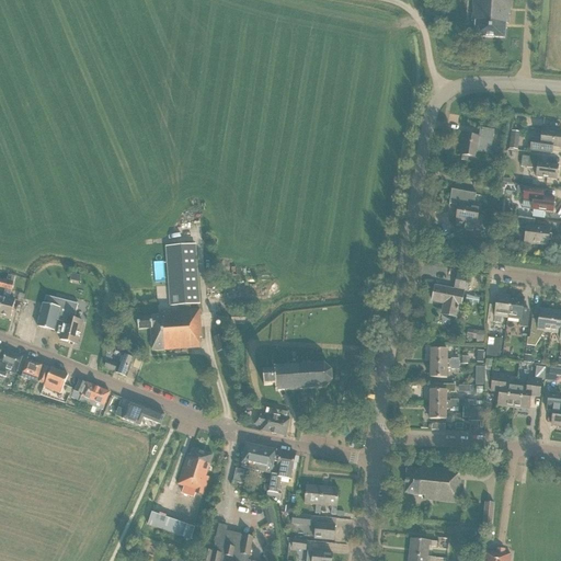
[(508,15),(510,15),(510,0),(472,0),(471,22),(474,22),(474,36),(485,37),(493,38),(494,37),(505,38),(505,24),(507,24),(508,15)]
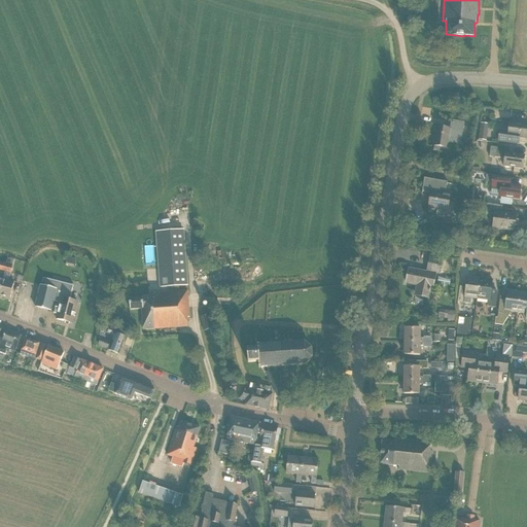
[(448,141),(460,143),(464,123),(451,120),(450,129),(431,126),(428,145),(434,146),(433,150),(440,151),(441,147),(447,148),(448,141)]
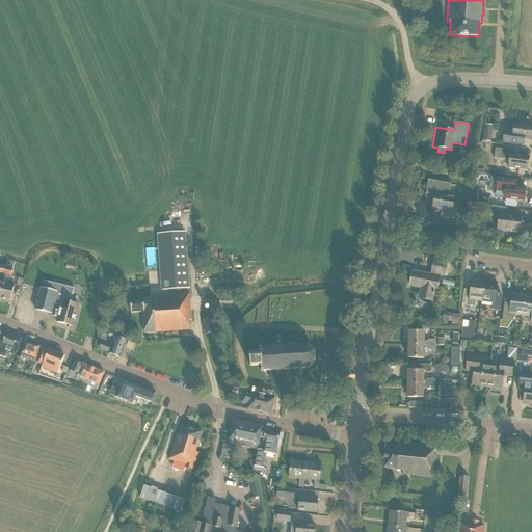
[(504,131),(503,142),(524,145),(524,139),(531,140),(531,138),(531,126),(514,125),(513,132),(504,131)]
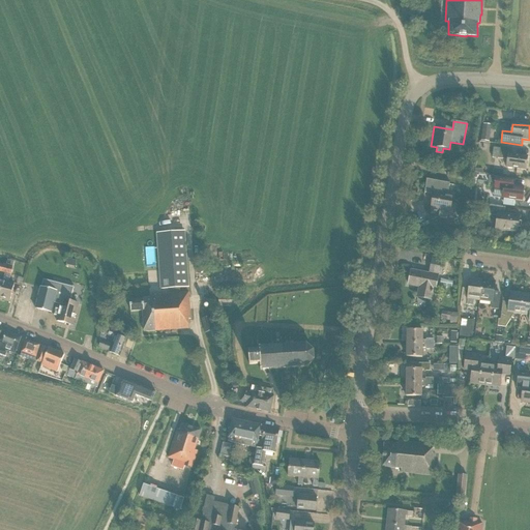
[(480,141),(489,142),(490,133),(481,133),(480,141)]
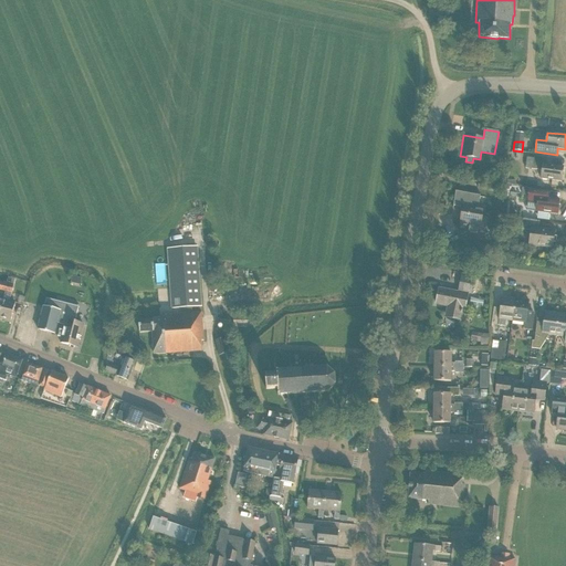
[(547,158),(534,156),(534,158),(526,157),(524,168),(533,169),(532,169),(542,170),(541,179),(562,181),(564,167),(546,165),(547,158)]
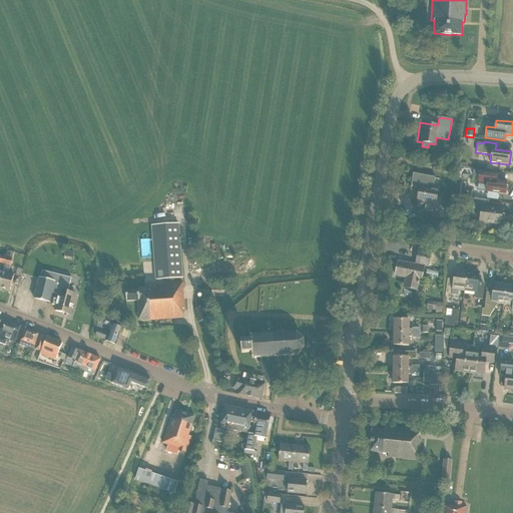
[(434,164),(433,171),(449,173),(449,172),(450,166),(434,164)]
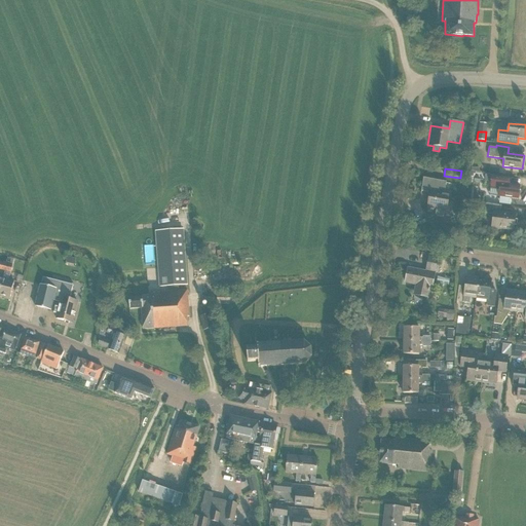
[(486,175),(485,181),(491,182),(491,188),(499,189),(498,196),(518,199),(520,186),(510,185),(511,179),(511,178),(492,176),(486,175)]
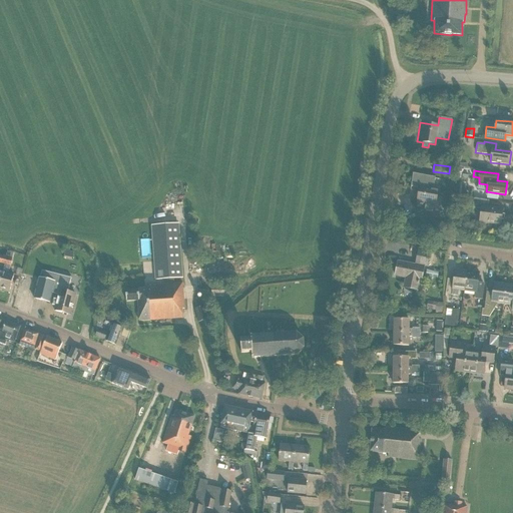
[(426,210),(431,211),(433,209),(433,208),(435,208),(436,202),(441,203),(442,197),(437,196),(438,190),(431,189),(433,177),(413,173),(411,186),(419,188),(416,205),(425,206),(425,208),(426,210)]
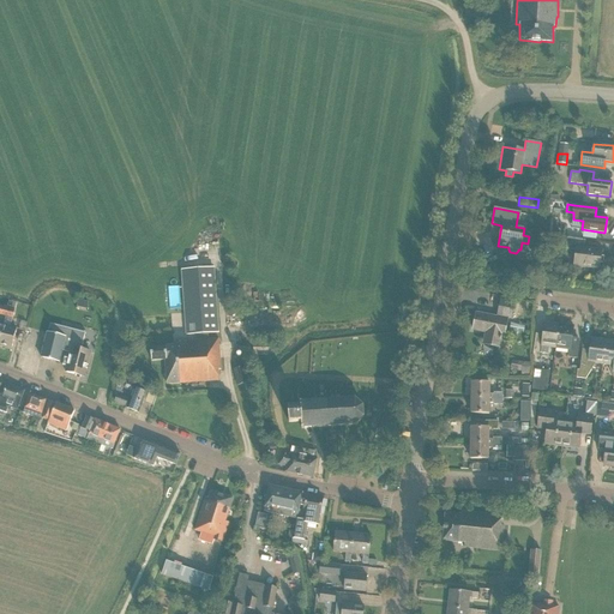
[(573,266),(600,270),(602,251),(584,248),(585,241),(567,239),(566,250),(576,251),(573,266)]
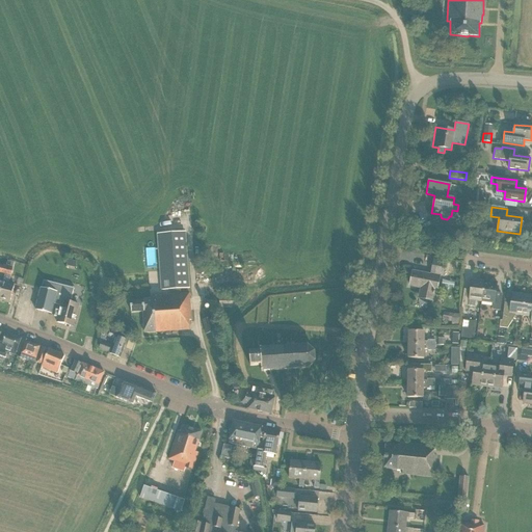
[(159,234),(157,234),(160,281),(169,280),(170,290),(170,295),(181,294),(180,289),(189,289),(185,232),(159,234)]
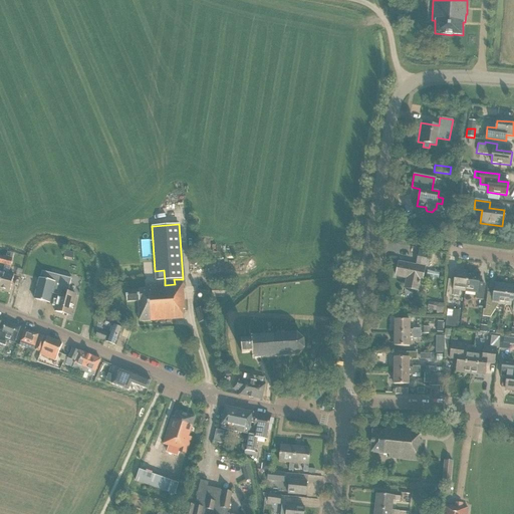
[(431,253),(419,251),(416,266),(399,263),(396,276),(408,278),(405,288),(418,291),(420,280),(422,281),(425,268),(423,268),(423,266),(428,267),(431,253)]
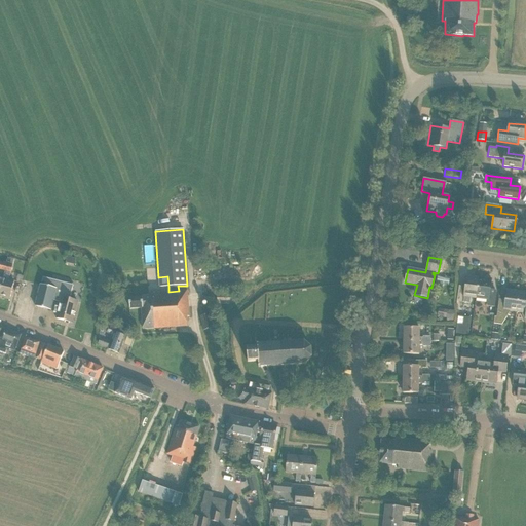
[(6,264),(4,271),(5,271),(3,279),(3,278),(0,289),(0,297),(9,300),(14,282),(8,280),(10,272),(11,272),(13,266),(6,264)]
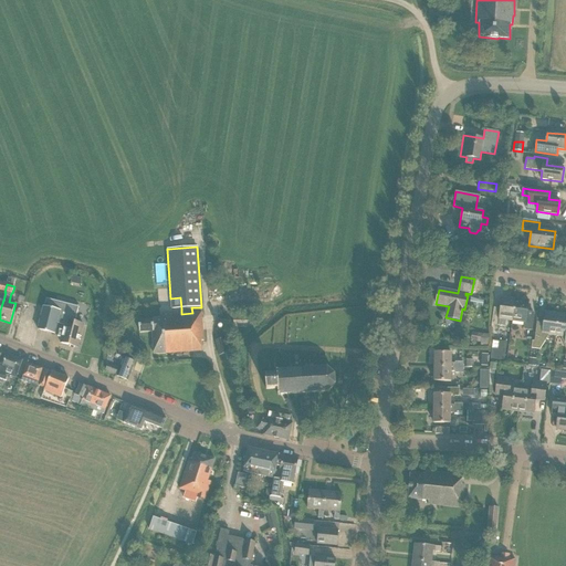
[(505,321),(512,322),(515,300),(502,297),(500,308),(494,308),(491,325),(504,326),(505,321)]
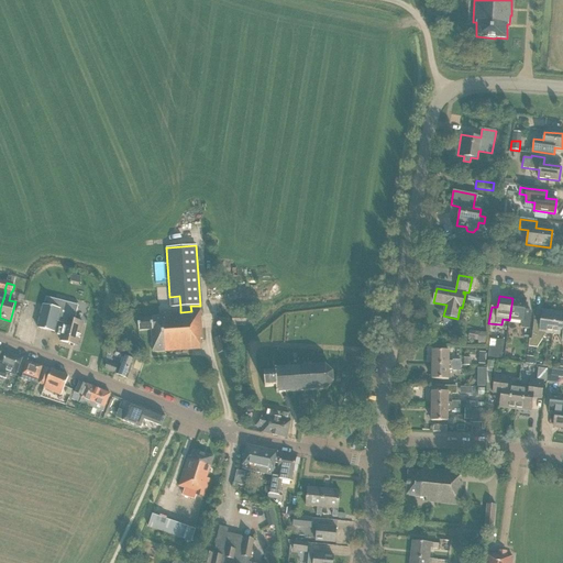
[(37,328),(54,332),(57,322),(65,323),(59,341),(77,345),(83,323),(74,321),(78,306),(46,297),(44,306),(43,306),(37,328)]
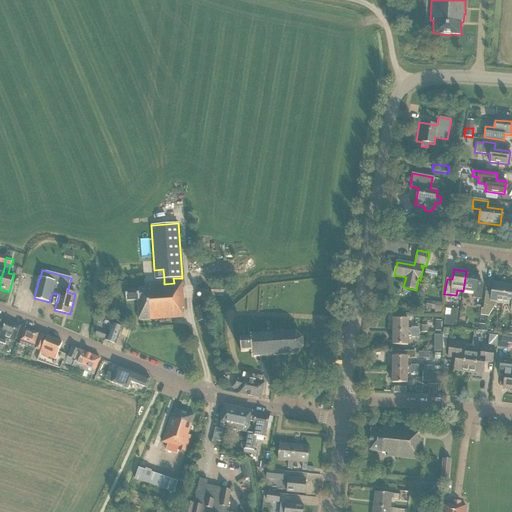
[(477,283),(478,272),(466,271),(463,291),(475,292),(474,298),(480,299),(483,283),(477,283)]
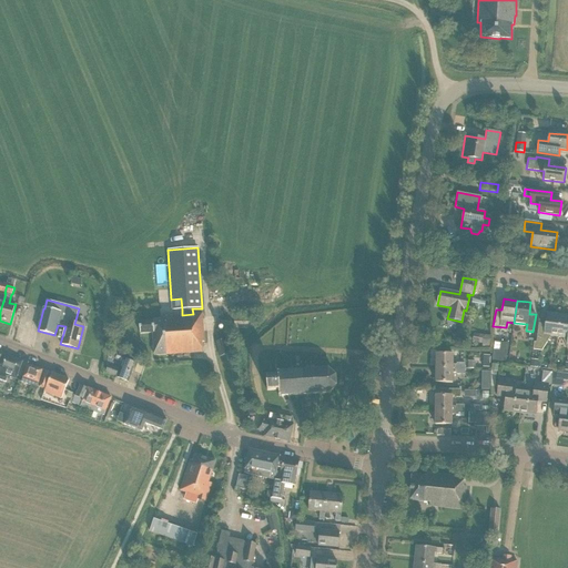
[(153,322),(140,323),(140,334),(152,333),(154,356),(202,353),(202,342),(204,342),(202,313),(193,314),(182,315),(164,316),(164,318),(153,320),(153,322)]
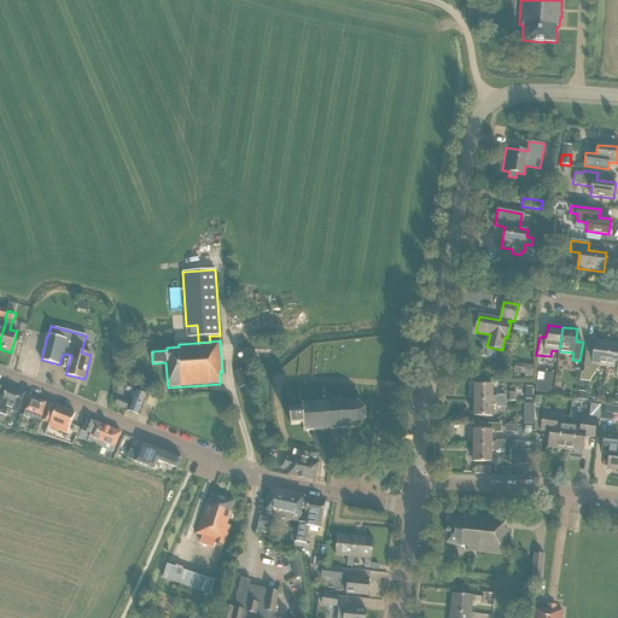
[(598,366),(606,367),(610,343),(595,340),(593,354),(586,353),(583,372),(581,372),(579,380),(589,382),(598,367),(598,366)]
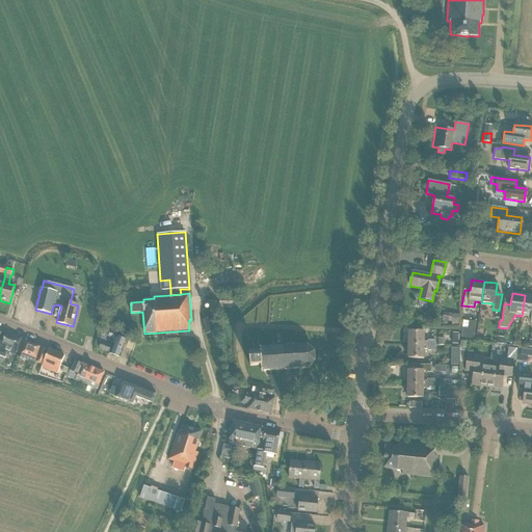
[(531,296),(525,295),(522,316),(527,316),(531,329),(531,296)]
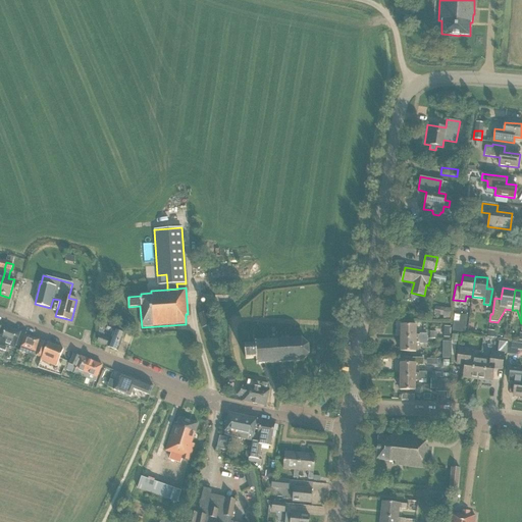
[(215,291),(215,302),(228,302),(228,291),(215,291)]
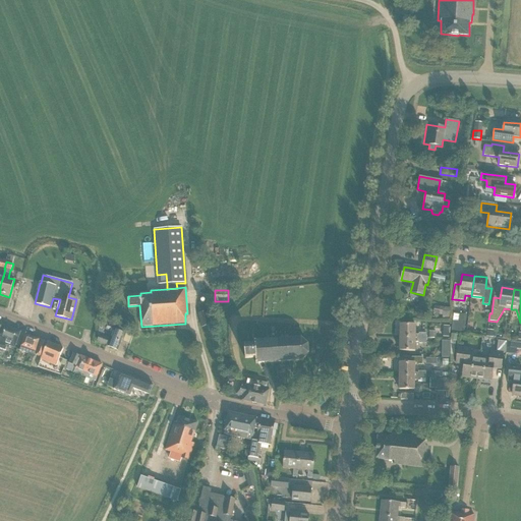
[(452,322),(451,331),(464,333),(466,315),(459,314),(458,322),(452,322)]
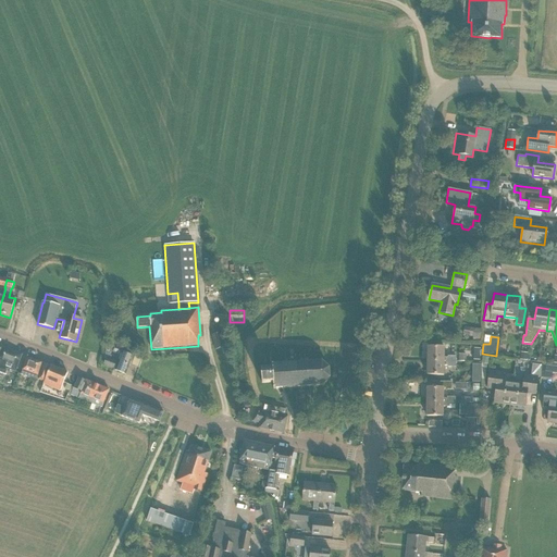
[(106,356),(104,358),(107,359),(110,360),(111,358),(111,356),(110,356),(113,347),(106,344),(106,356)]
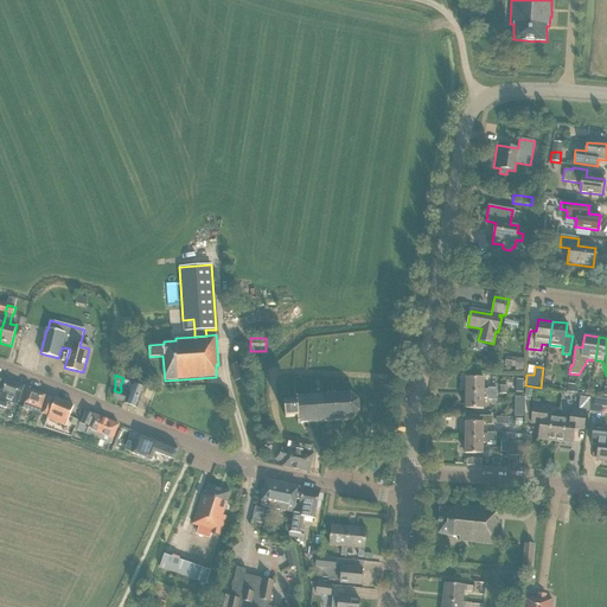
[(126,377),(123,384),(132,388),(126,404),(136,408),(141,397),(151,401),(154,393),(145,388),(136,385),(138,382),(126,377)]
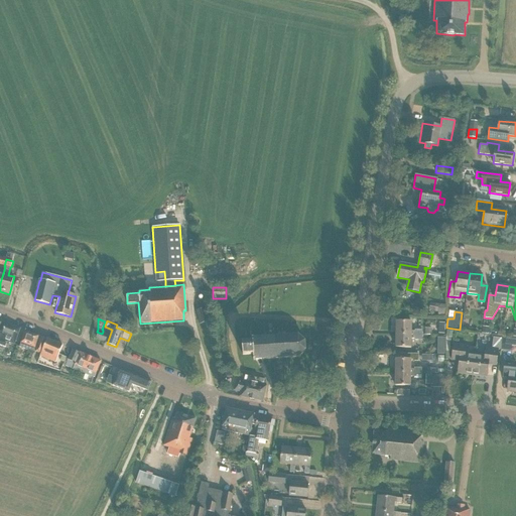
[(411,323),(396,321),(396,335),(422,336),(422,331),(415,331),(415,332),(411,332),(411,323)]
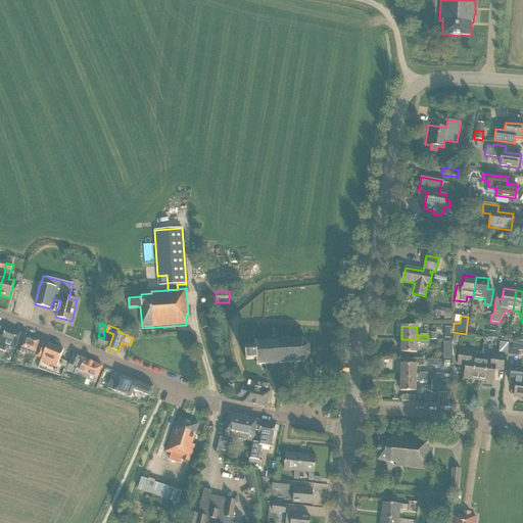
[(7,346),(14,349),(20,333),(3,327),(0,335),(0,349),(5,352),(7,346)]
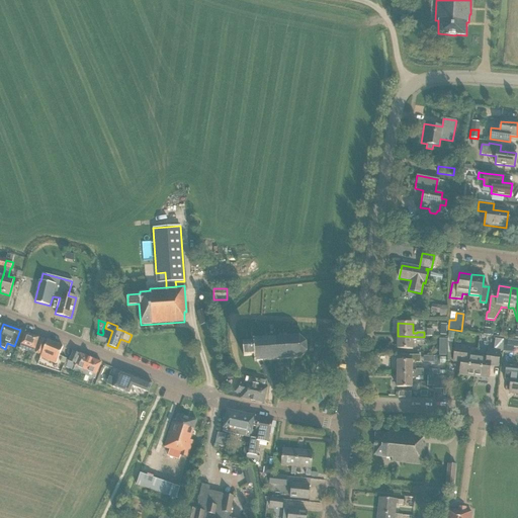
[(20,349),(34,353),(39,337),(25,332),(20,349)]
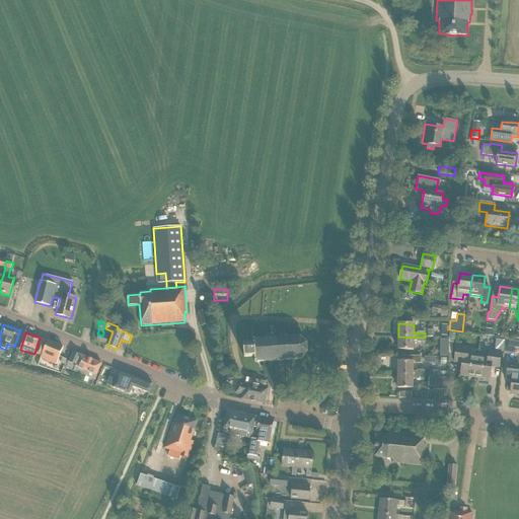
[(105,343),(107,338),(106,338),(107,336),(103,334),(102,336),(99,335),(97,340),(105,343)]
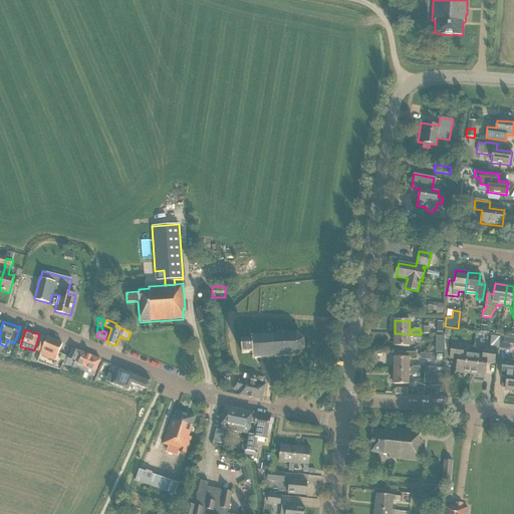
[(303,339),(297,334),(296,333),(288,334),(287,334),(280,334),(278,334),(271,335),(269,335),(262,335),(260,335),(260,336),(253,336),(251,336),(251,338),(243,338),(243,342),(241,342),(241,353),(252,353),(252,357),(252,359),(254,358),(261,358),(263,358),(270,357),(272,357),(279,357),(281,357),(288,356),(290,356),(297,356),(298,355),(303,349),(304,348),(304,340),(303,339)]
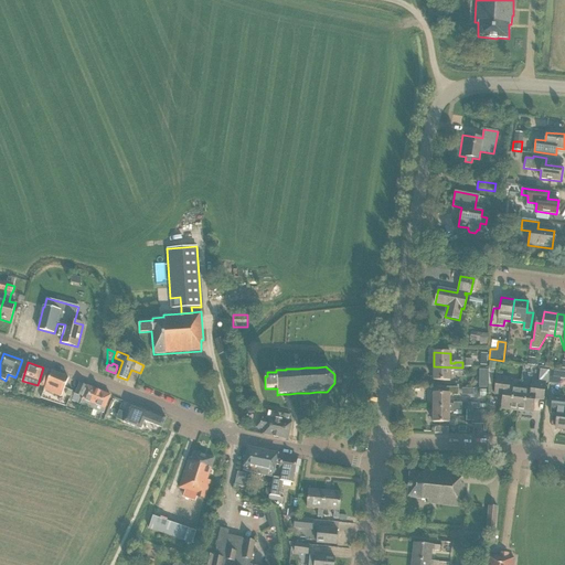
[(462,372),(462,368),(434,366),(434,381),(450,381),(450,371),(454,371),(454,372),(462,372)]
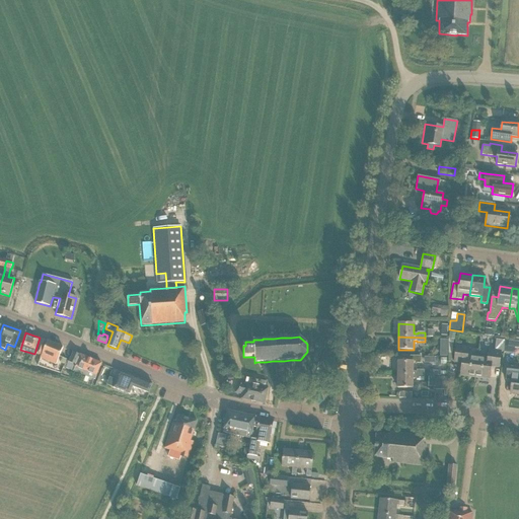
[(488,358),(477,357),(474,378),(490,379),(491,365),(499,366),(501,352),(503,352),(504,341),(502,341),(502,338),(495,337),(494,340),(496,341),(494,351),(489,350),(488,358)]
